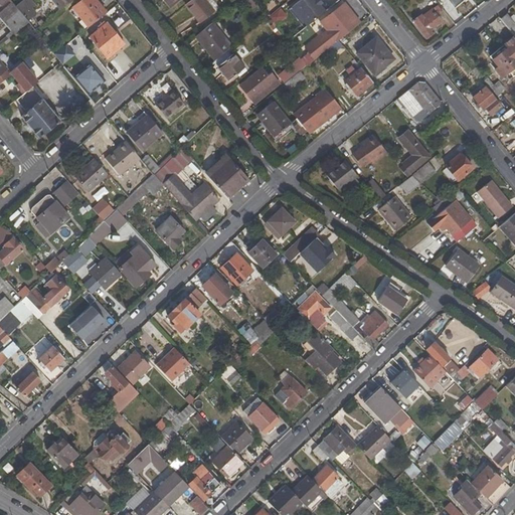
[(30,0),(22,0),(18,3),(27,19),(38,13),(30,0)]
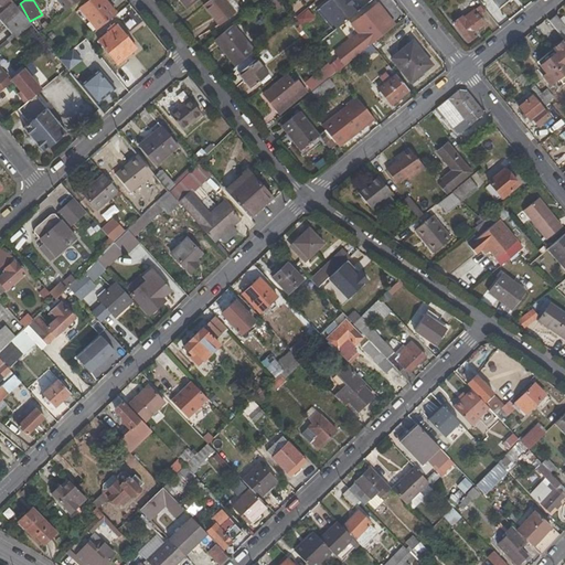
[(55,0),(65,12),(80,0),(55,0)]
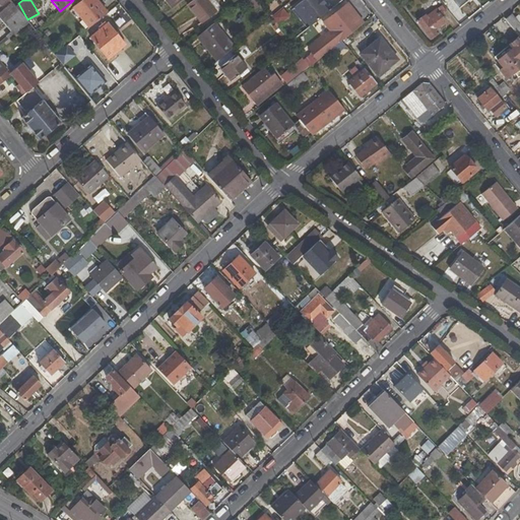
[(83,0),(74,8),(89,28),(108,13),(96,0),(83,0)]
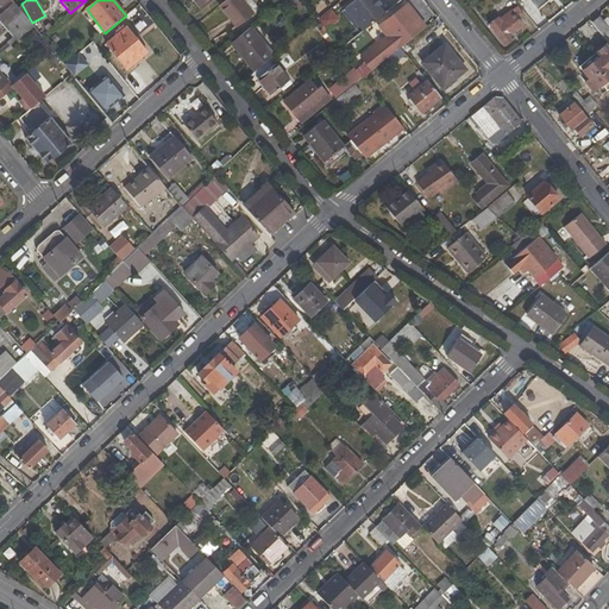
[(192,0),(200,10),(212,0),(192,0)]
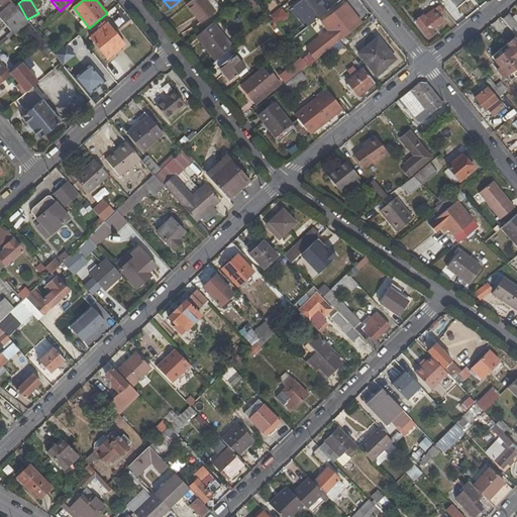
[(217,4),(213,0),(192,0),(186,5),(201,24),(215,12),(213,8),(217,4)]
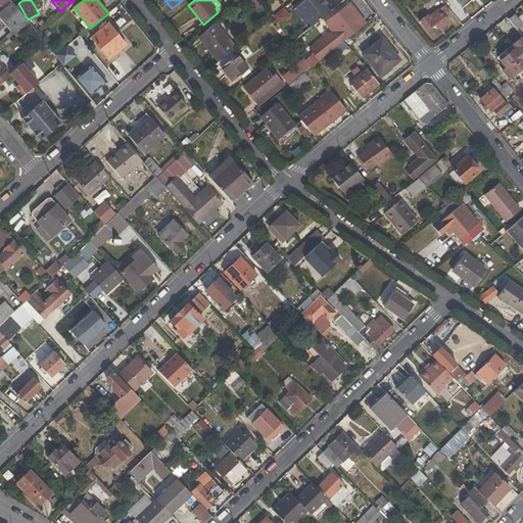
[(256,10),(262,6),(256,0),(252,0),(249,2),(256,10)]
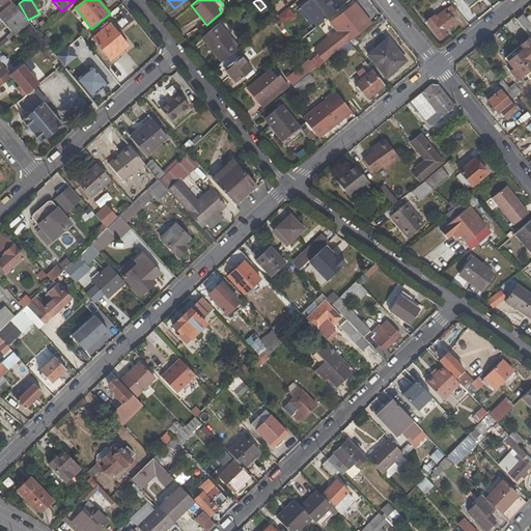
[(309,0),(300,8),(315,27),(335,11),(325,0),(309,0)]
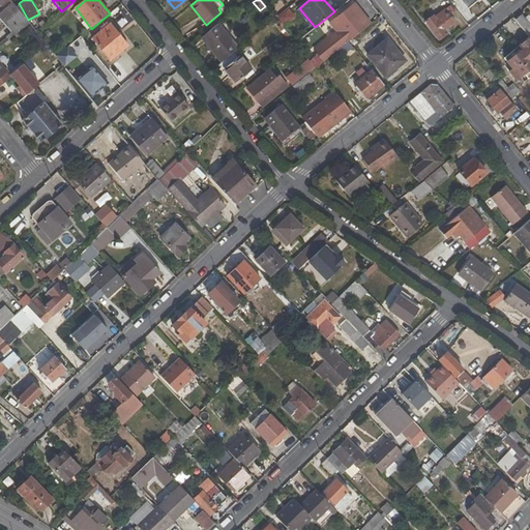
[(324,0),(334,11),(339,7),(331,0),(324,0)]
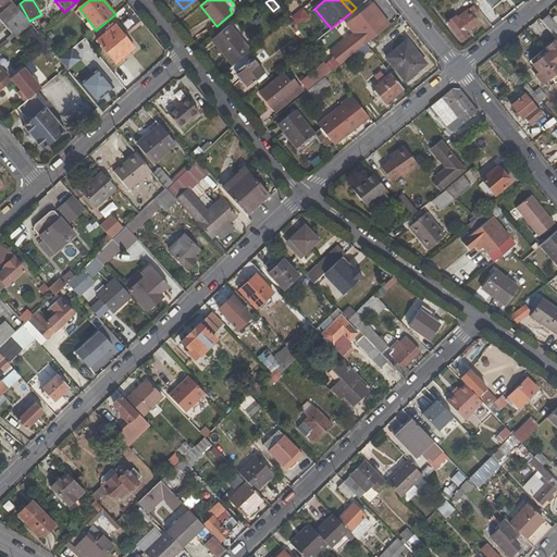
[(5,24),(16,38),(32,26),(16,8),(13,3),(1,14),(8,23),(5,24)]
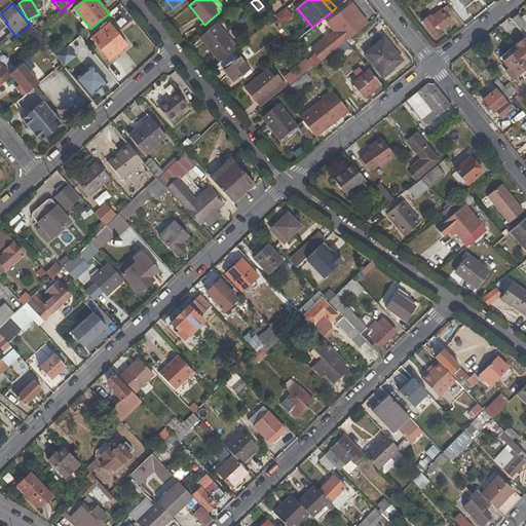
[(333,51),(345,42),(367,24),(350,3),(326,24),(333,32),(310,49),(321,62),(333,51)]
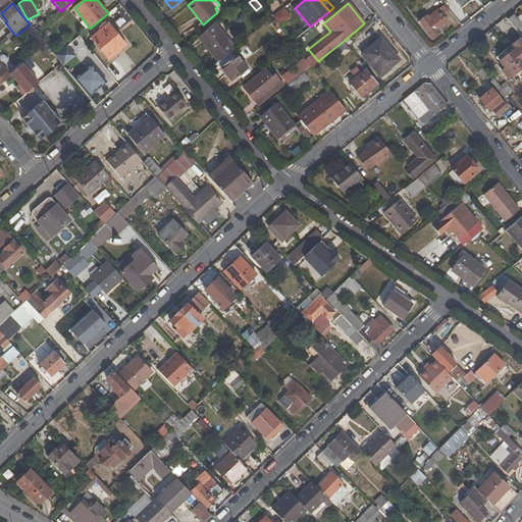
[(449,7),(454,14),(460,10),(455,3),(449,7)]
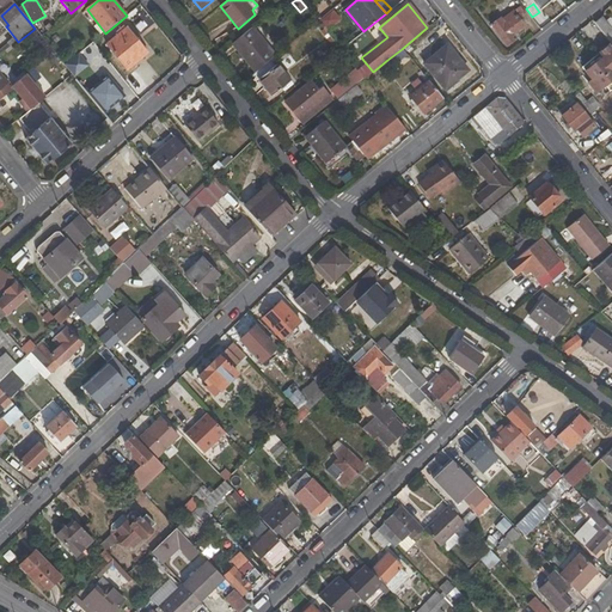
[(515,40),(512,35),(524,26),(519,18),(525,13),(519,6),(491,25),(506,46),(515,40)]
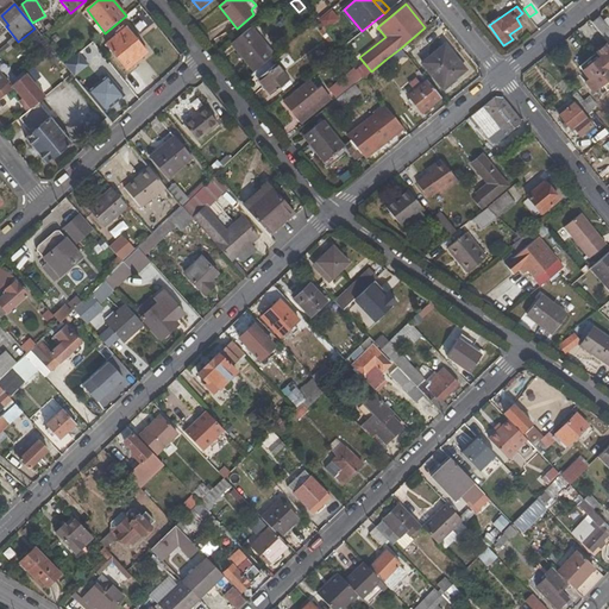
[(326,31),(339,19),(331,10),(318,20),(326,31)]
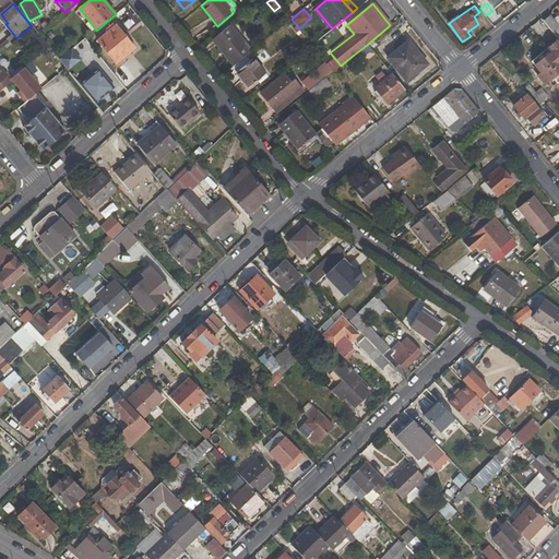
[(312,12),(329,32),(332,28),(316,9),(312,12)]
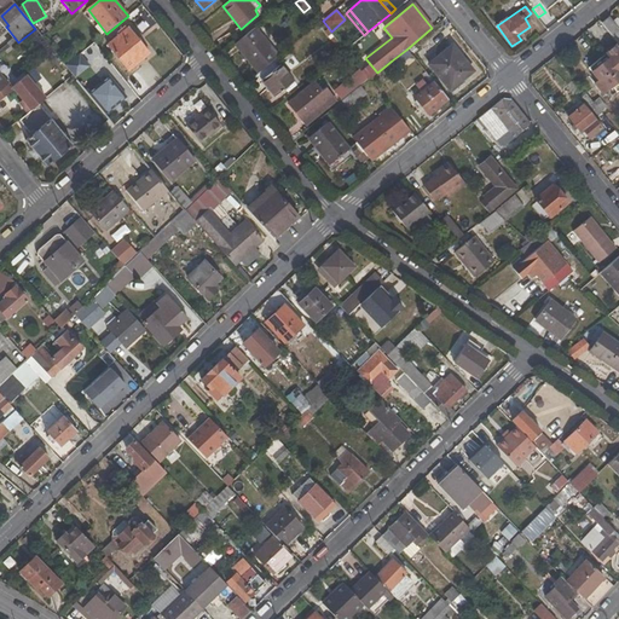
[(618,29),(609,17),(601,23),(618,44),(618,45),(618,29)]
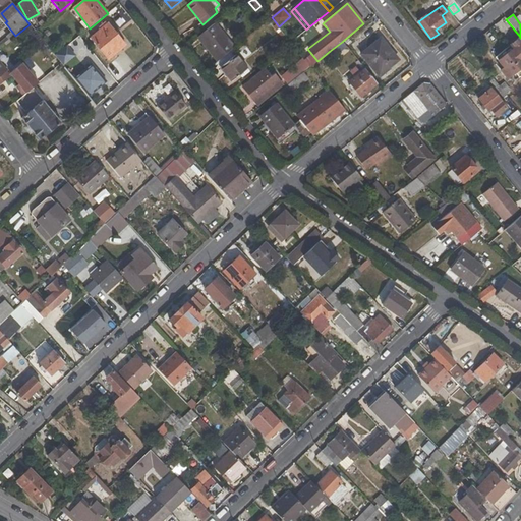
[(108,60),(126,45),(107,21),(89,36),(108,60)]
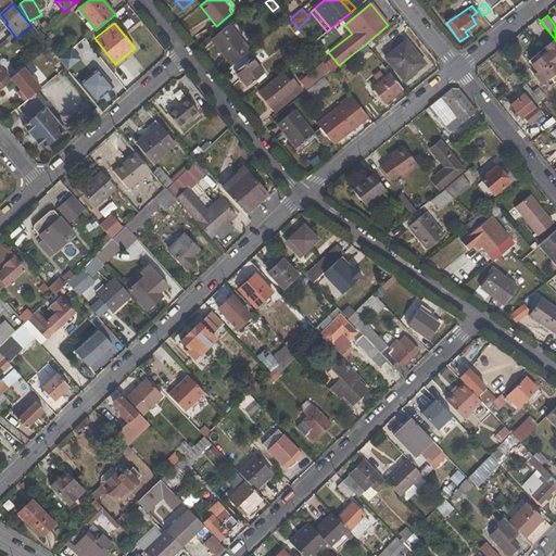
[(232,66),(251,51),(229,25),(211,40),(232,66)]
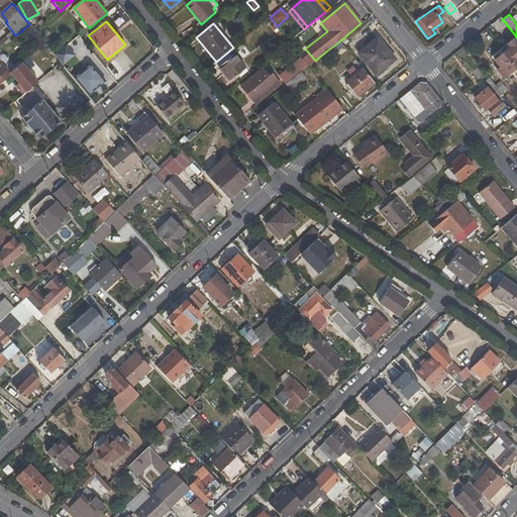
[(516,59),(516,37),(516,36),(506,44),(509,48),(516,59)]
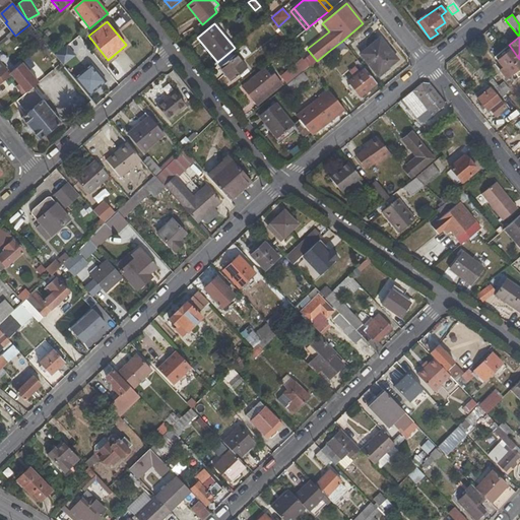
[(361,54),(378,75),(396,60),(380,39),(361,54)]
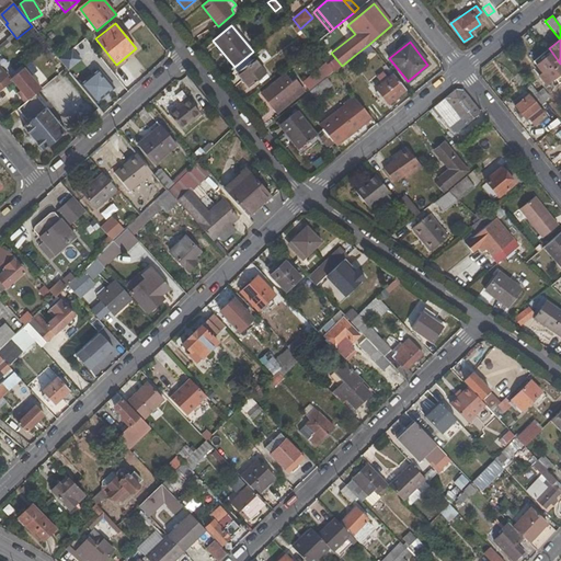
[(358,59),(371,48),(368,45),(355,55),(358,59)]
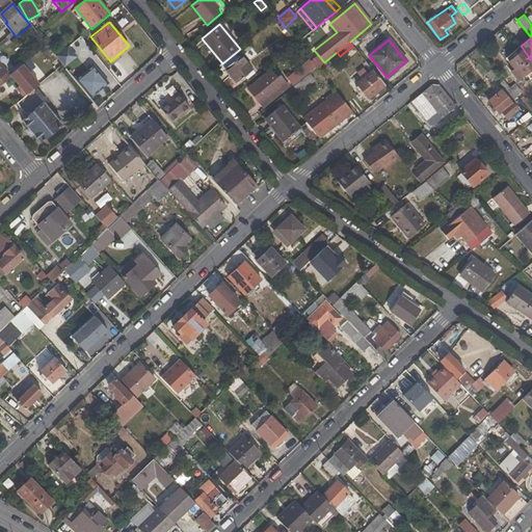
[(56,57),(64,68),(76,58),(68,48),(56,57)]
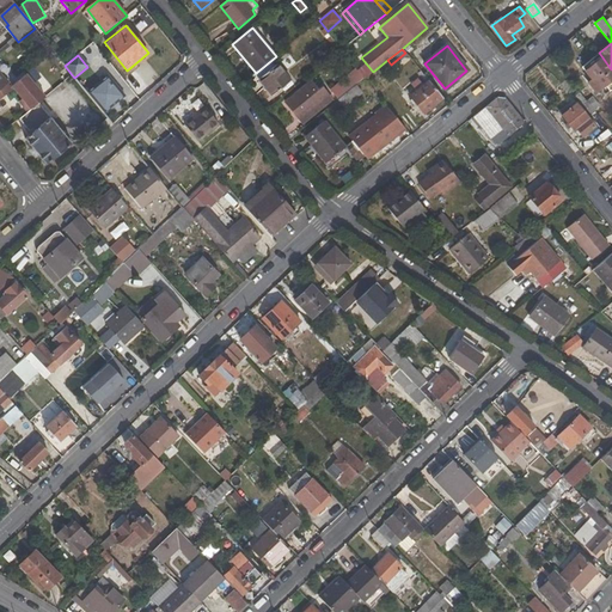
[(611,95),(611,93),(611,69),(603,57),(585,73),(589,79),(586,83),(595,93),(606,85),(611,95)]
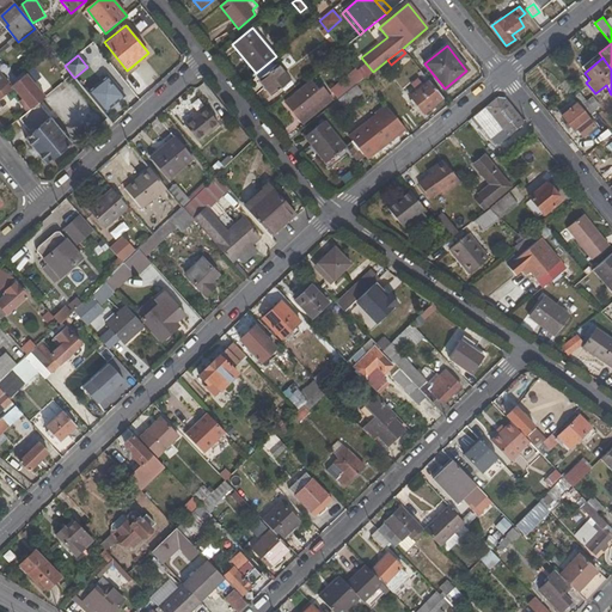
[(257,79),(271,96),(291,80),(277,63),(257,79)]
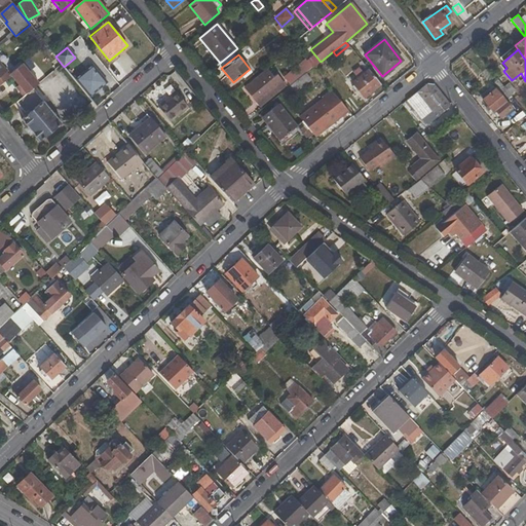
[(311,69),(312,68),(306,60),(300,64),(301,66),(286,79),(291,85),(305,74),(311,69)]
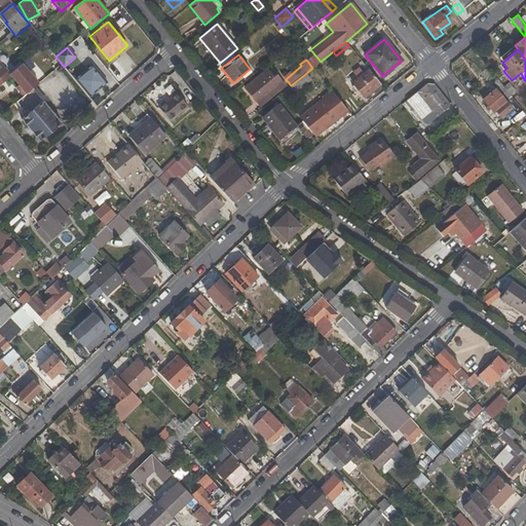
[(0,85),(11,77),(10,75),(0,62),(0,85)]
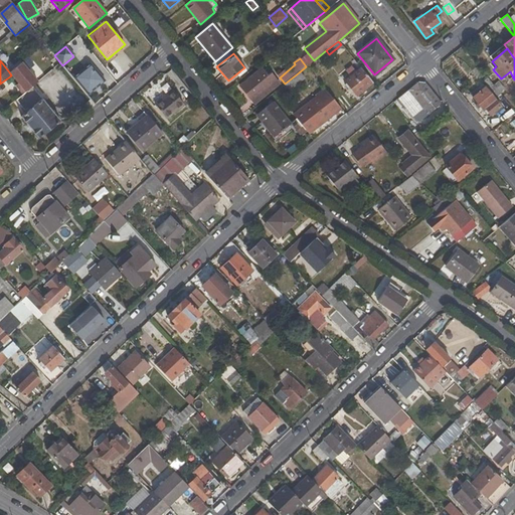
[(32,88),(34,86),(38,82),(22,63),(10,73),(11,75),(19,84),(17,88),(23,95),(32,88)]
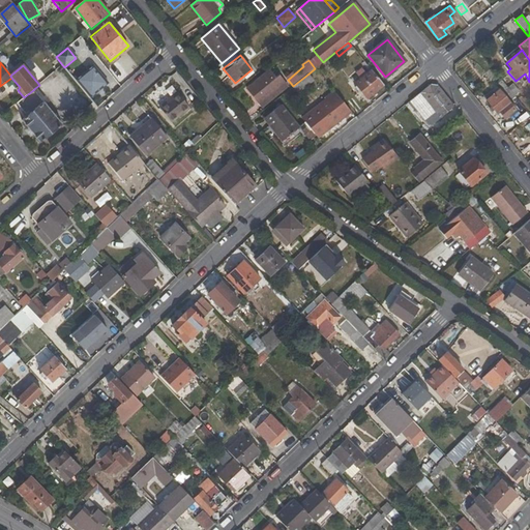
[(93,65),(76,81),(90,98),(97,92),(95,90),(99,86),(101,89),(108,84),(93,65)]
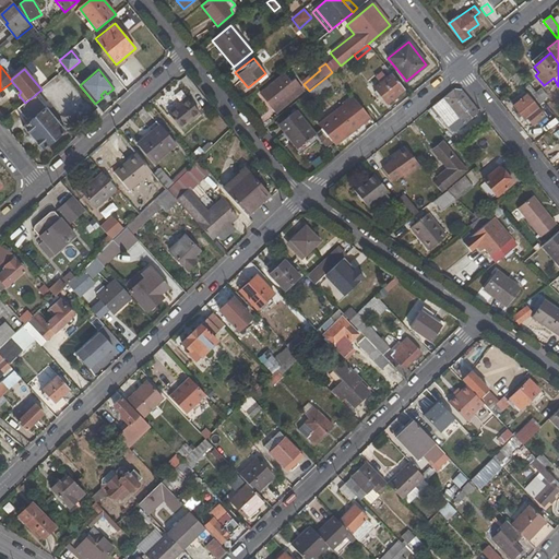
[(375,88),(387,103),(404,90),(392,74),(387,79),(382,73),(376,78),(381,83),(375,88)]
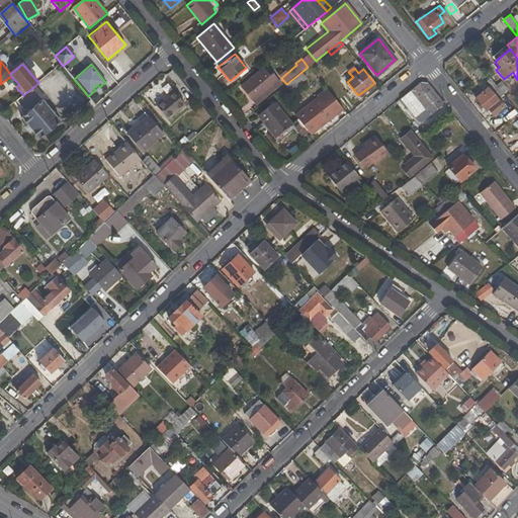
[(262,69),(242,86),(253,101),(277,81),(271,74),(268,76),(262,69)]
